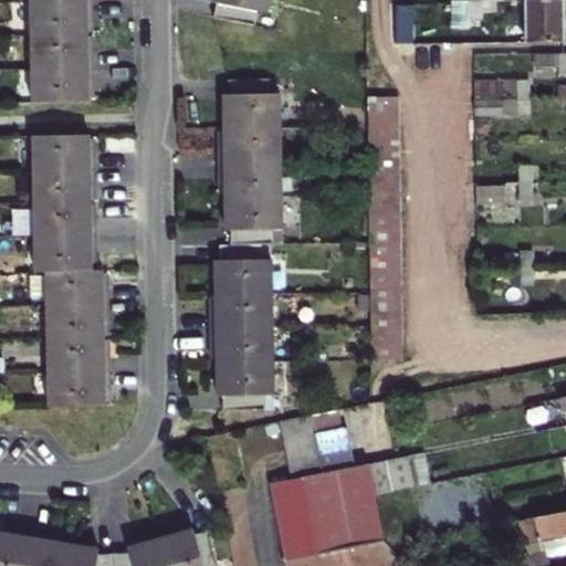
[(265,13),(268,0),(210,0),(211,2),(217,3),(212,18),(254,27),(257,12),(265,13)]
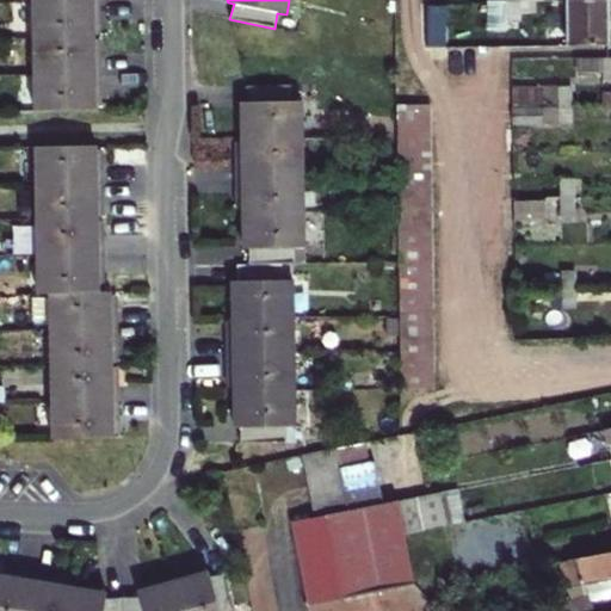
[(609,45),(608,0),(567,1),(568,45),(609,45)]
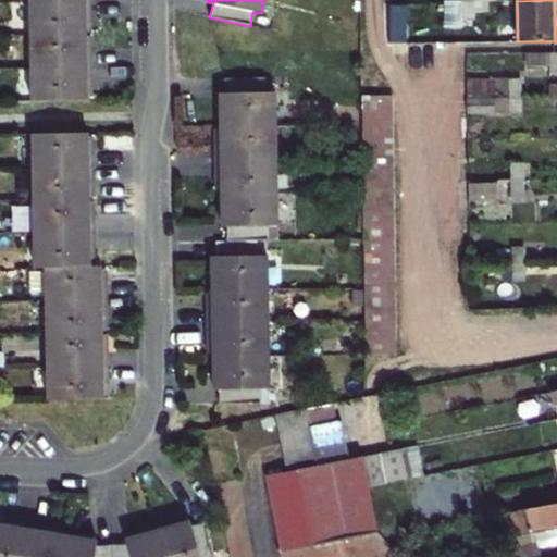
[(474,20),(474,1),(461,2),(461,20),(474,20)]
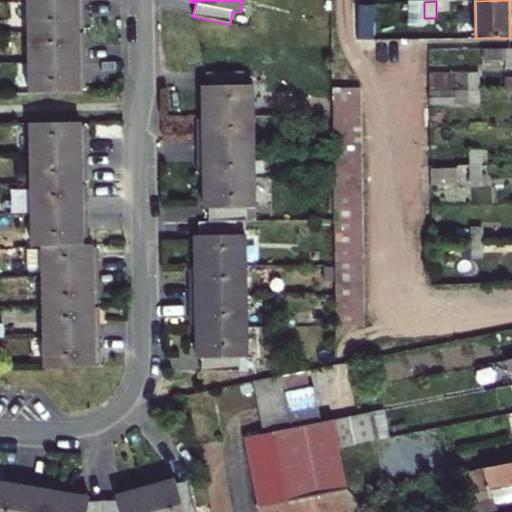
[(83,2),(27,3),(28,32),(79,32),(79,20),(83,20),(83,11),(83,2)]
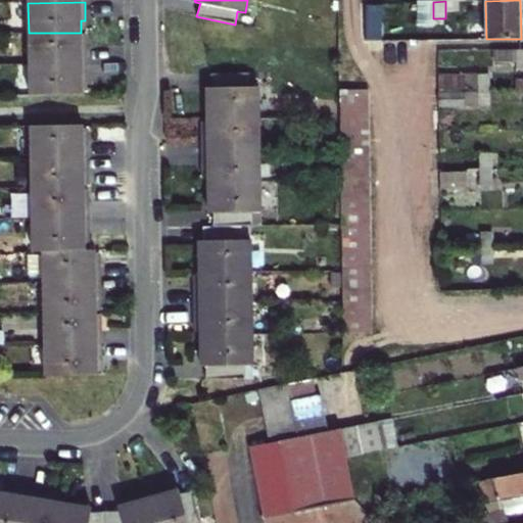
[(434,40),(433,18),(433,2),(416,2),(417,40),(434,40)]
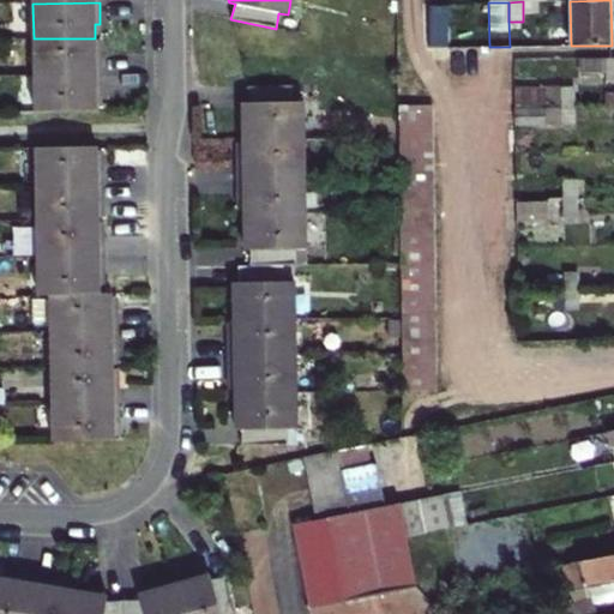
[(34,38),(34,74),(101,74),(101,64),(101,53),(95,53),(95,38),(34,38)]
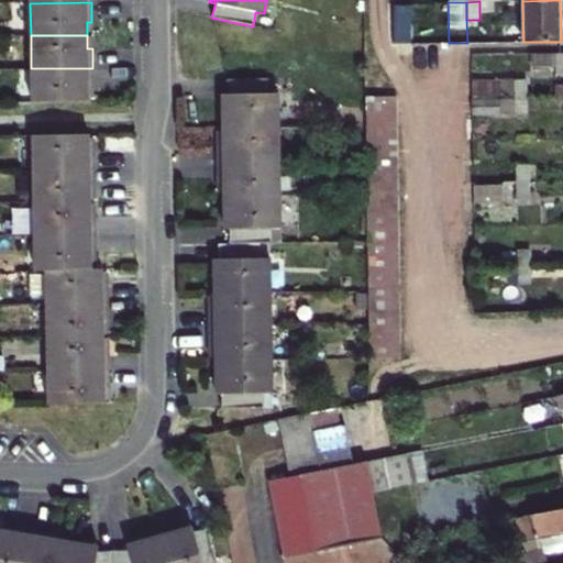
[(562,54),(530,55),(530,67),(562,66),(562,54)]
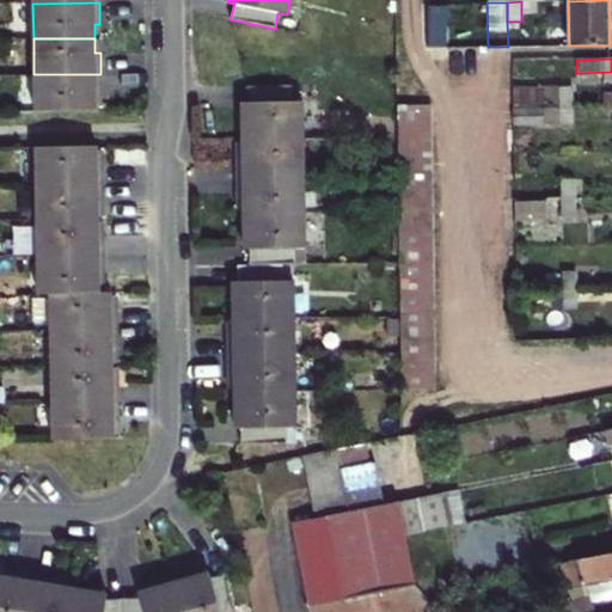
[(34,74),(35,112),(96,111),(96,96),(102,96),(101,85),(101,74),(34,74)]
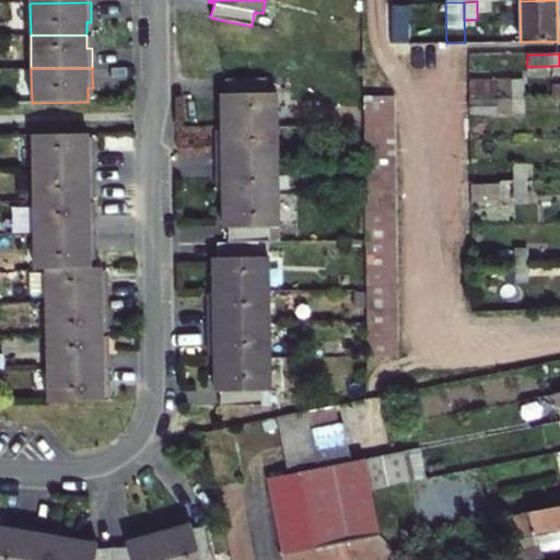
[(525,79),(470,80),(470,96),(497,96),(512,96),(525,96),(525,79)]
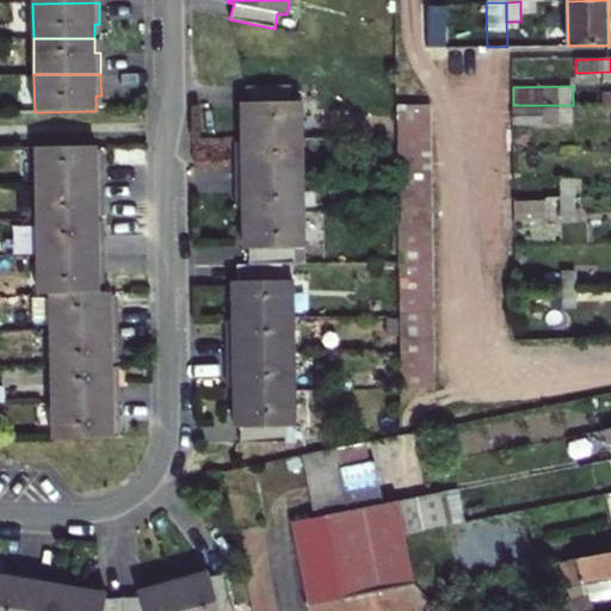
[(240,140),(301,139),(301,102),(290,102),(290,87),(246,87),(246,103),(240,103),(240,121),(240,140)]
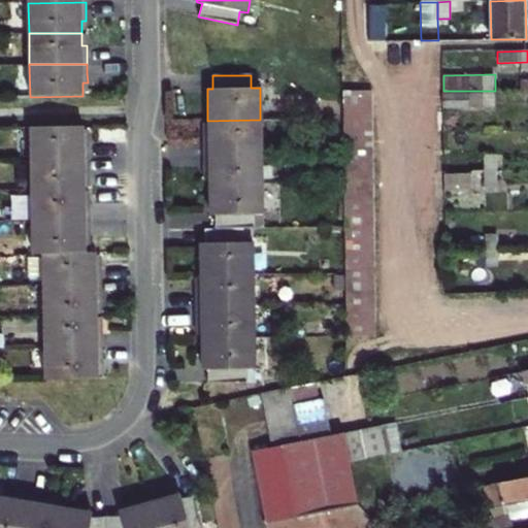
[(344,208),(344,227),(345,254),(345,273),(345,304),(345,317),(347,335),(376,335),(371,91),(342,91),(342,119),(343,140),(343,150),(343,153),(344,180),(344,208)]
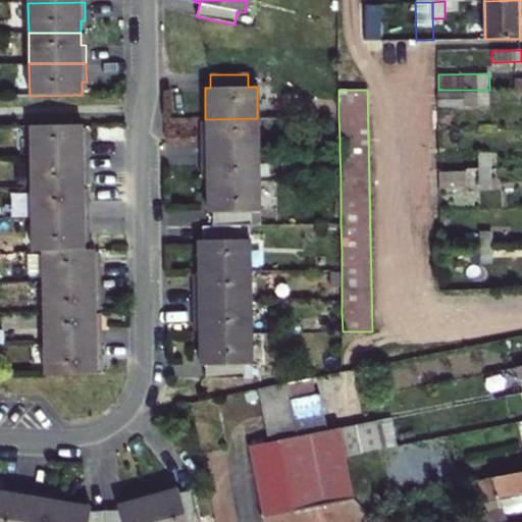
[(438,90),(438,106),(451,105),(463,105),(463,90),(438,90)]
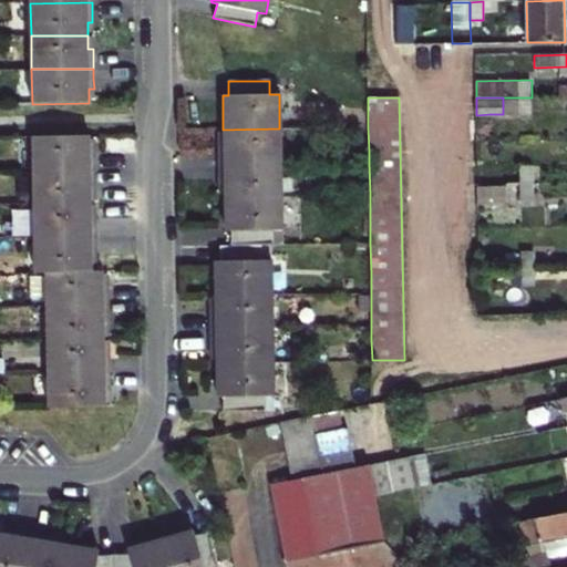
[(532,114),(532,98),(518,98),(518,114),(532,114)]
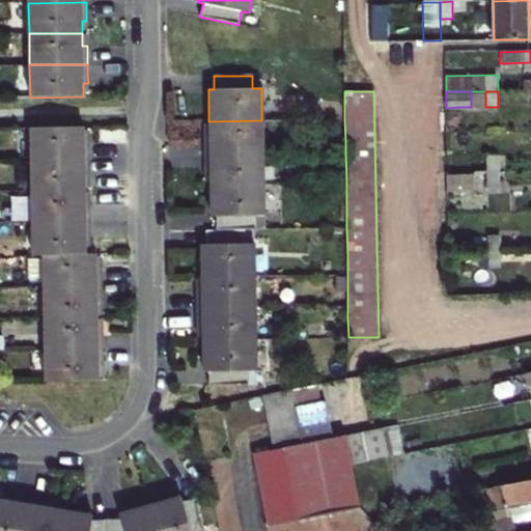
[(446,108),(446,132),(458,132),(458,107),(446,108)]
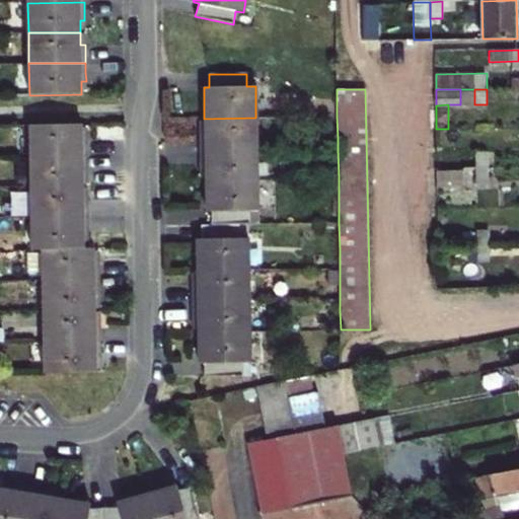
[(255,147),(255,118),(204,119),(204,131),(200,131),(200,140),(200,148),(255,147)]
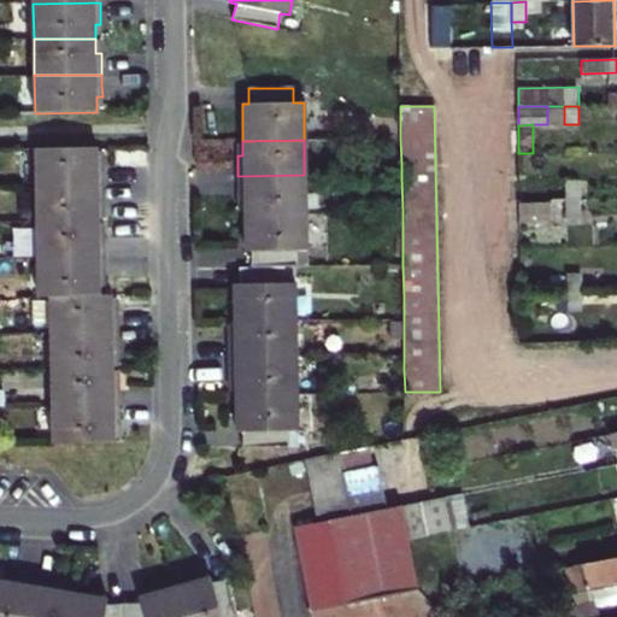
[(97,150),(36,150),(36,188),(104,186),(104,175),(104,165),(97,165),(97,150)]
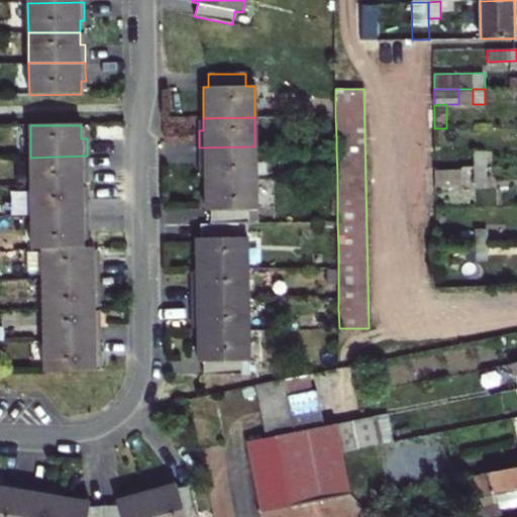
[(204,179),(255,178),(254,146),(199,147),(199,158),(199,168),(204,168),(204,179)]
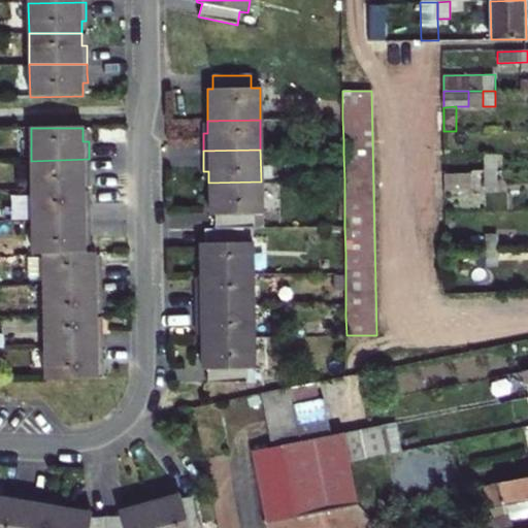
[(324,154),(325,180),(344,180),(343,153),(324,154)]
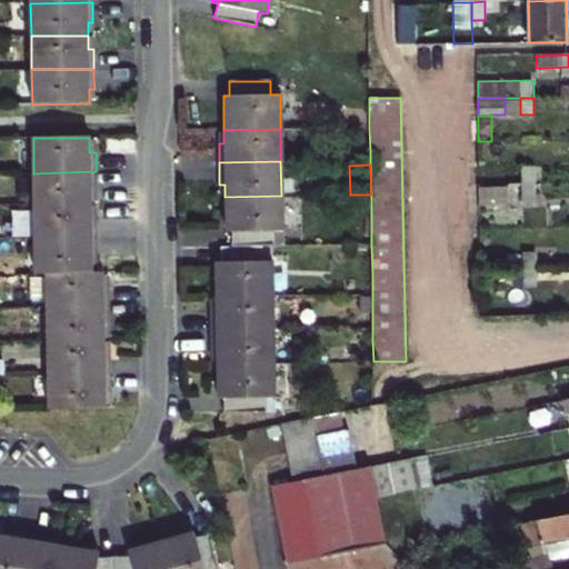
[(535,168),(521,168),(521,183),(535,183),(535,168)]
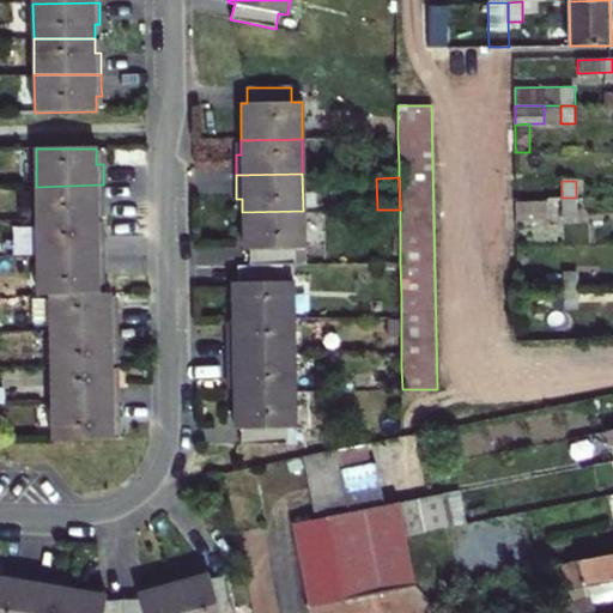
[(36,187),(36,223),(97,220),(97,207),(103,207),(103,196),(103,184),(36,187)]
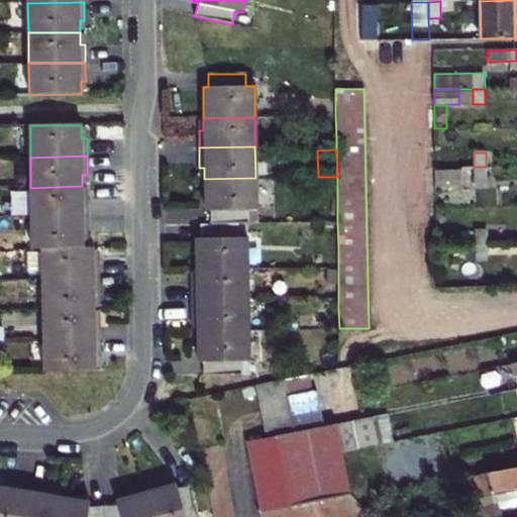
[(486,167),(474,167),(474,183),(487,183),(486,167)]
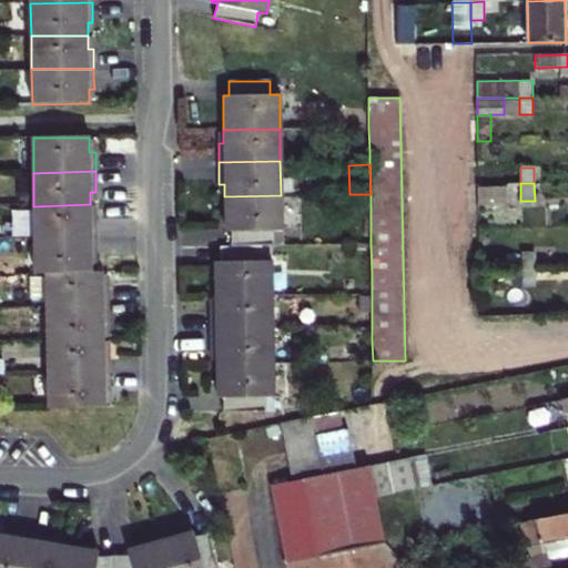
[(507,188),(478,189),(478,204),(508,203),(507,188)]
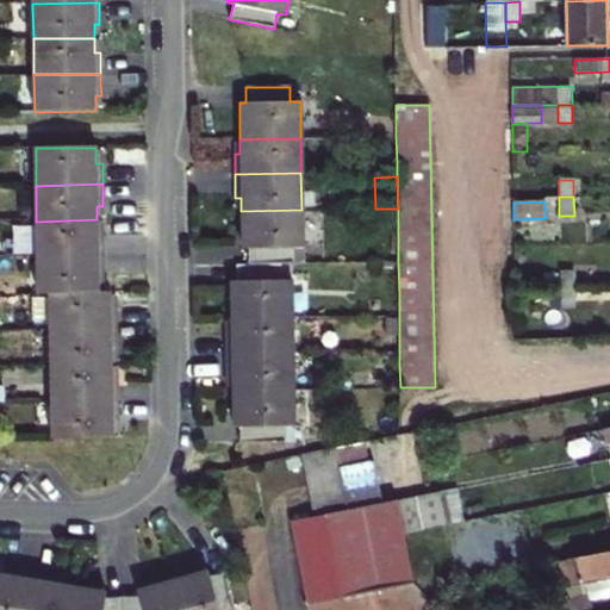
[(302,263),(302,210),(241,211),(241,229),(241,248),(247,248),(248,265),(281,265),(302,263)]
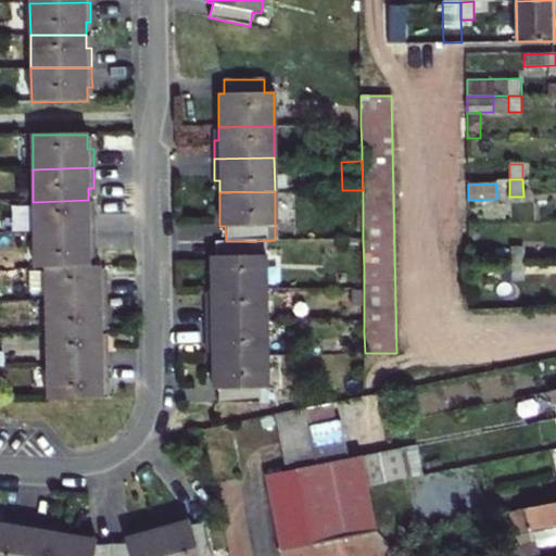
[(33,202),(34,234),(93,234),(93,223),(93,213),(88,213),(88,200),(33,202)]
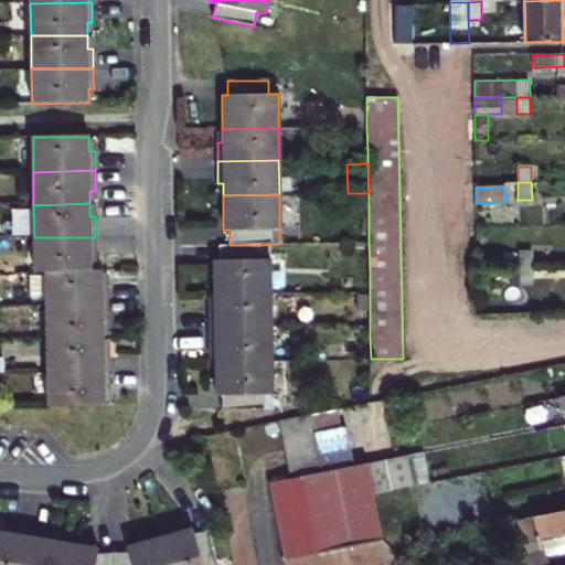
[(95,237),(34,237),(34,272),(46,272),(91,272),(89,257),(96,257),(96,247),(95,237)]
